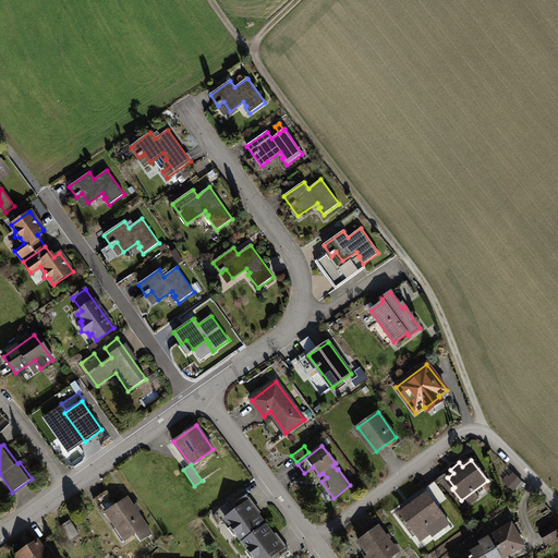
[(506,474),(508,476),(518,486),(519,488),(523,484),(509,470),(506,474)]
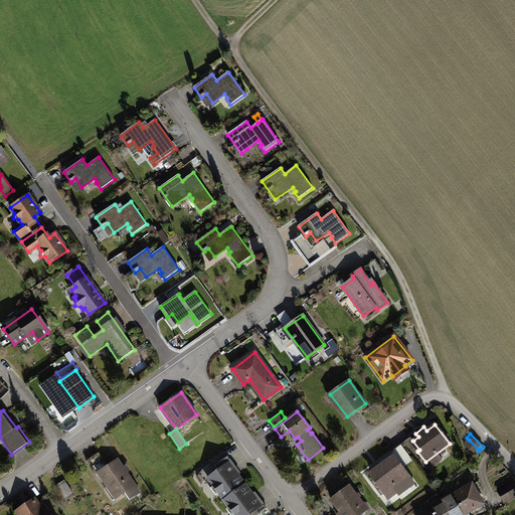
[(410,437),(400,445),(410,458),(417,452),(417,451),(419,450),(412,441),(413,441),(410,437)]
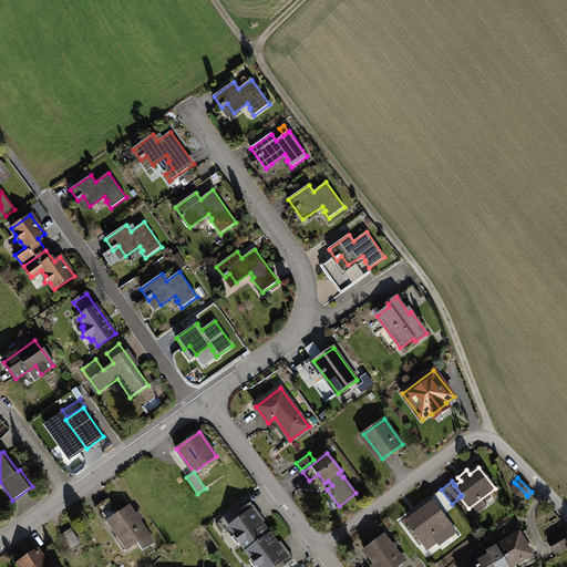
[(511,488),(521,498),(526,494),(516,484),(511,488)]
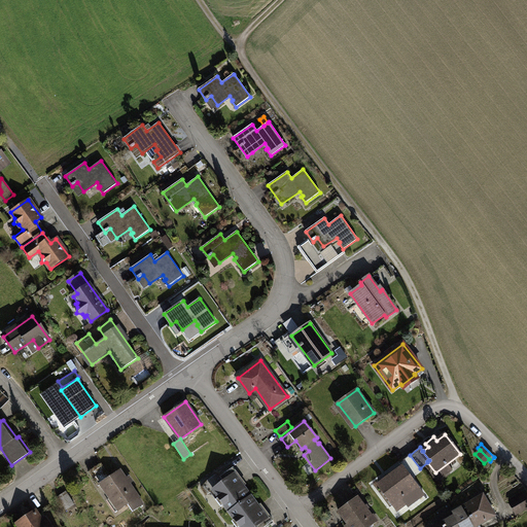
[(402,466),(410,476),(420,468),(410,455),(399,462),(401,466),(402,466)]
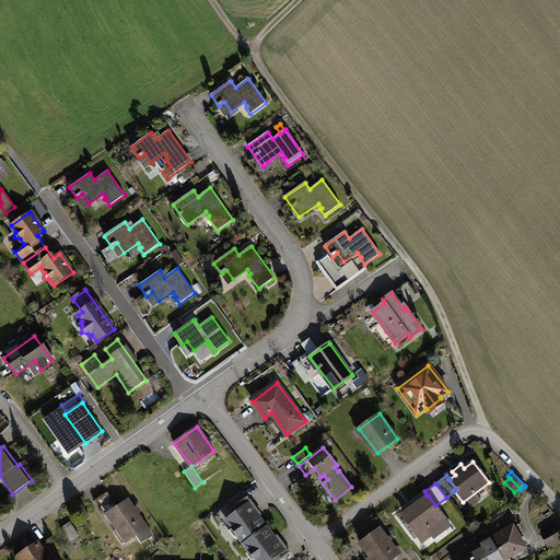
[(108,493),(94,502),(104,516),(107,514),(126,543),(146,528),(136,514),(139,512),(136,506),(132,509),(126,500),(117,506),(108,493)]
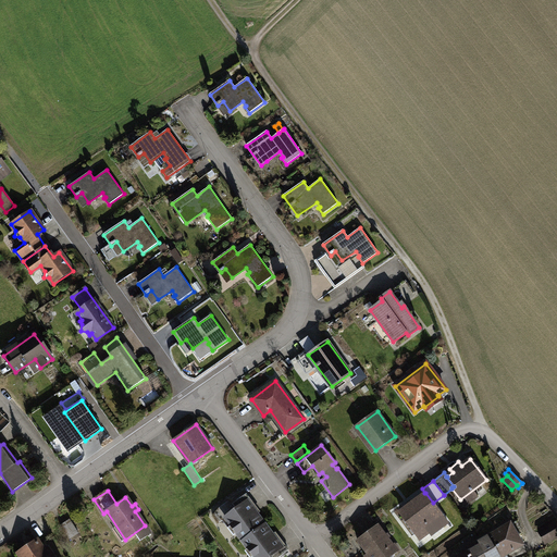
[(424,493),(401,510),(408,520),(406,522),(415,533),(441,514),(433,503),(425,493),(424,493)]
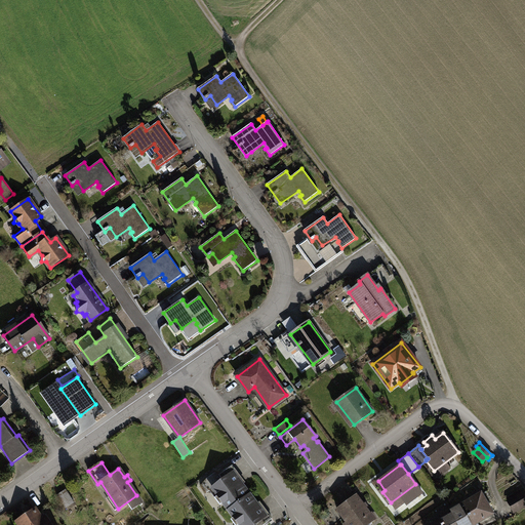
[(224,480),(212,488),(217,495),(214,497),(220,505),(224,502),(227,508),(237,500),(247,492),(239,480),(242,478),(233,466),(219,475),(224,480)]
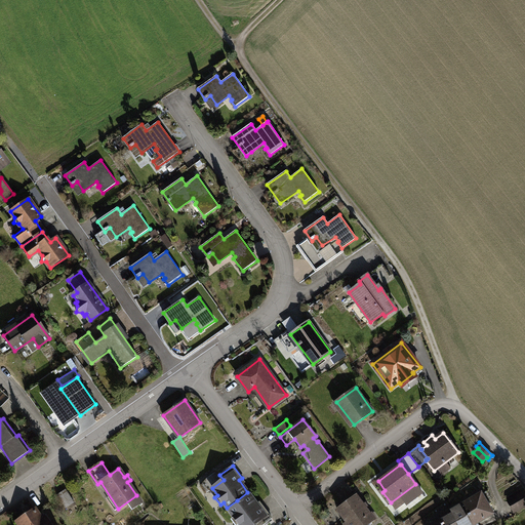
[(74,502),(66,489),(57,495),(66,508),(74,502)]
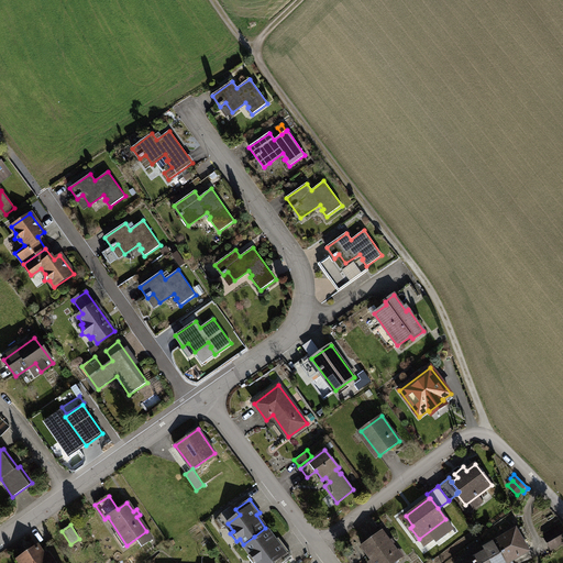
[(265,528),(254,537),(273,562),(275,561),(276,562),(282,562),(291,555),(282,542),(278,544),(265,528)]
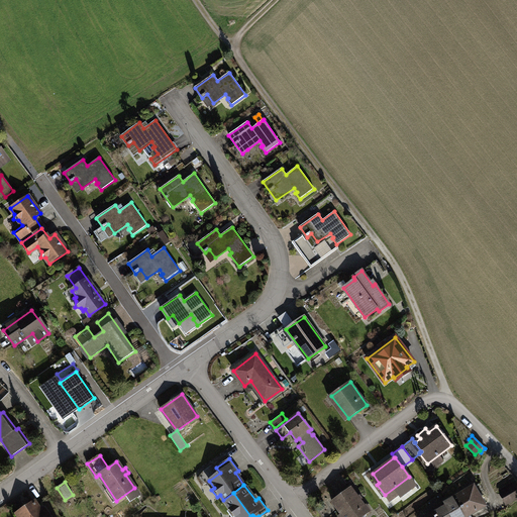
[(486,506),(474,486),(435,507),(435,506),(424,513),(426,516),(424,516),(471,516),(470,515),(486,506)]
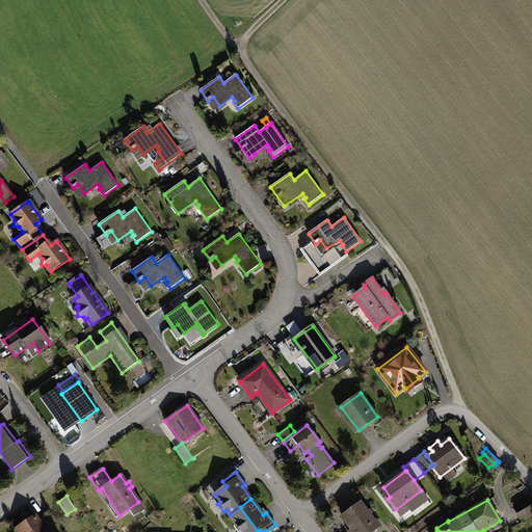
[(531,506),(529,501),(515,508),(521,519),(531,511),(531,506)]
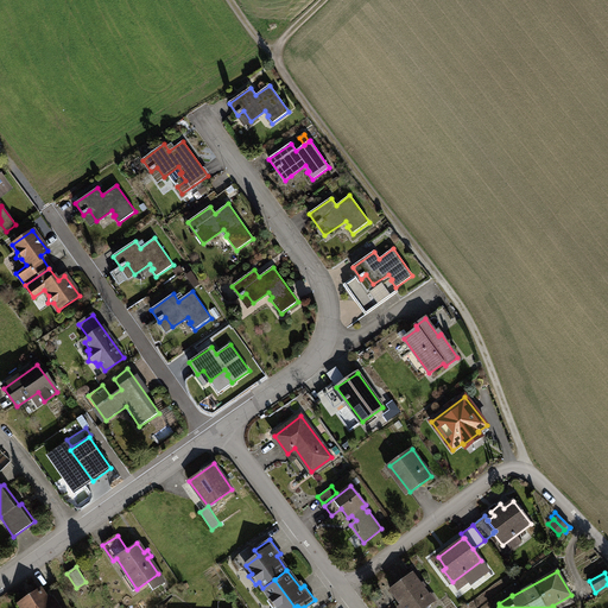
[(412,574),(391,589),(401,605),(398,607),(425,607),(434,602),(412,574)]
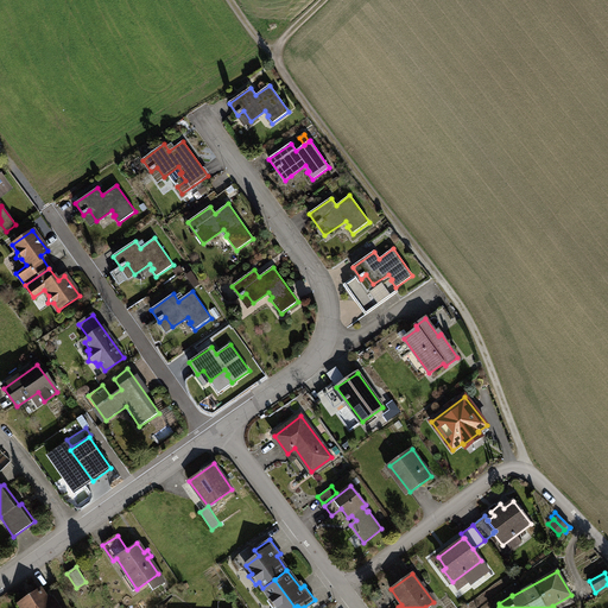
[(277,607),(293,607),(295,607),(274,580),(263,588),(271,599),(267,602),(272,607),(276,607),(277,607)]
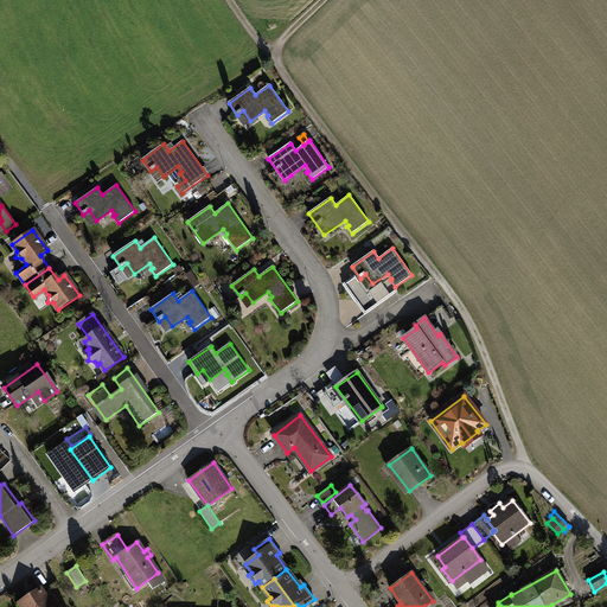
[(52,606),(40,590),(20,604),(23,606),(52,606)]
